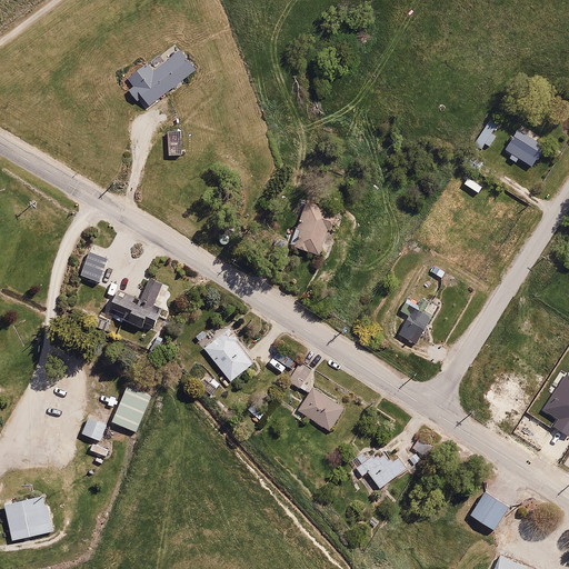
[(148,108),(196,72),(180,52),(151,72),(148,68),(129,81),(148,108)]
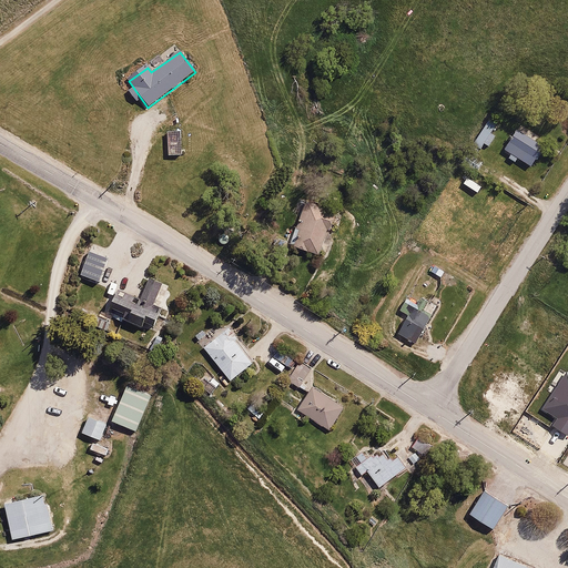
[(492,132),(498,123),(489,117),(468,146),(477,153),(485,143),(489,146),(497,137),(492,132)]
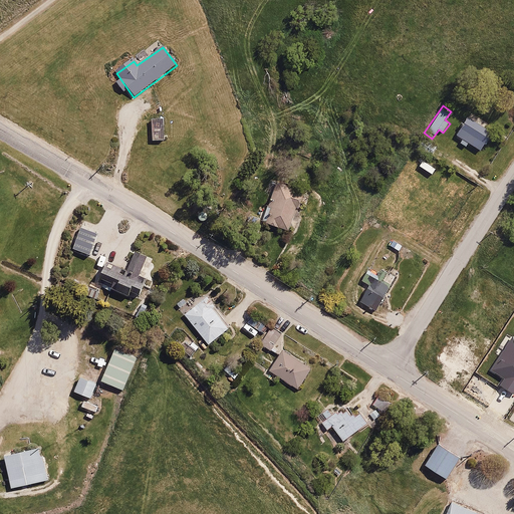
[(165,139),(164,113),(151,114),(152,139),(165,139)]
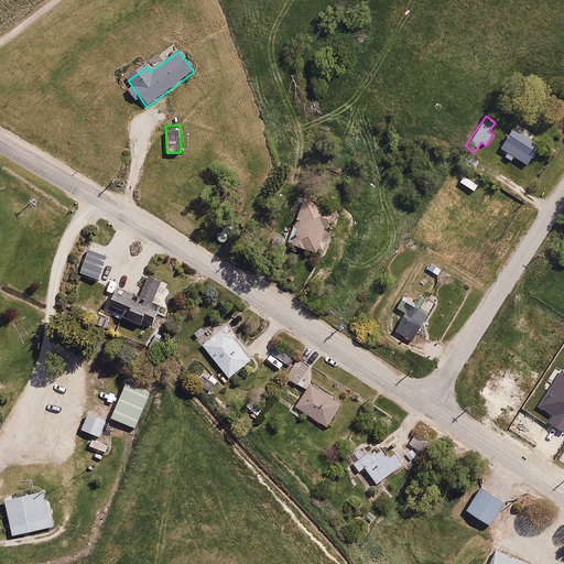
[(514,154),(527,164),(540,145),(517,128),(502,145),(509,151),(507,153),(512,158),(514,154)]
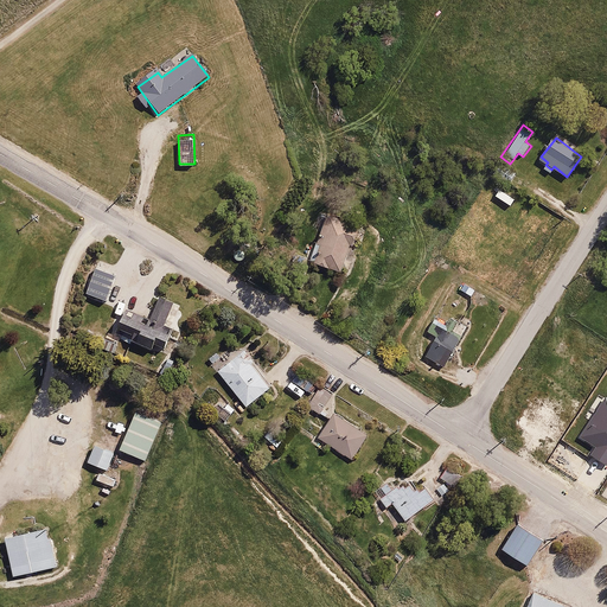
[(355,248),(360,229),(326,217),(317,246),(321,247),(314,263),(342,274),(350,247),(355,248)]
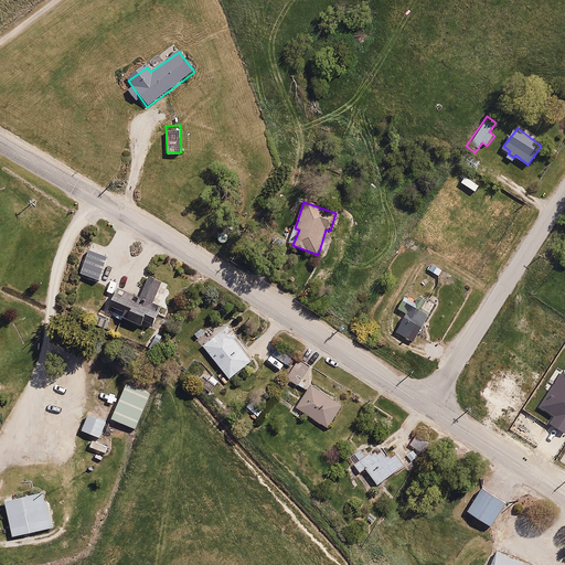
[(116,288),(107,307),(141,323),(144,318),(151,321),(160,304),(150,299),(160,279),(149,274),(137,298),(116,288)]
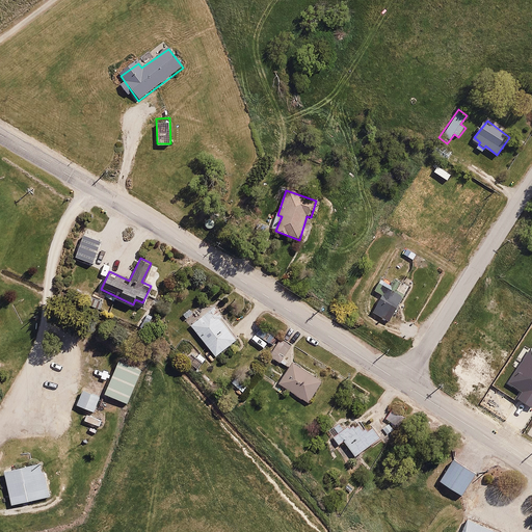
[(389,320),(411,285),(396,274),(390,284),(381,278),(375,289),(382,294),(373,310),(389,320)]
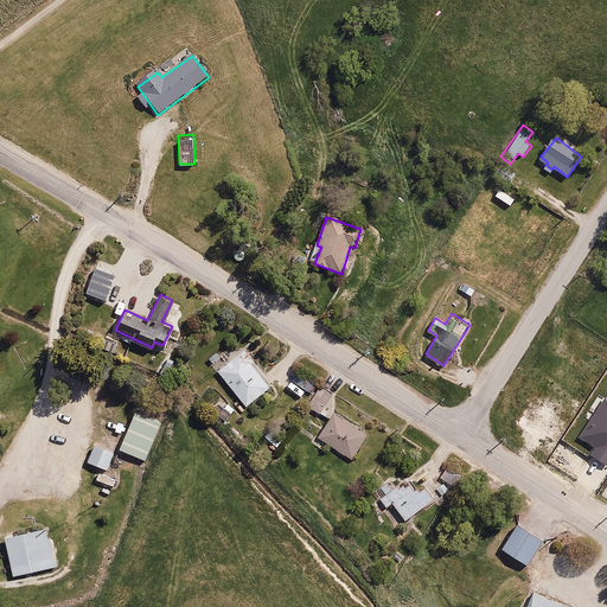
[(272,381),(242,347),(216,370),(246,403),(272,381)]
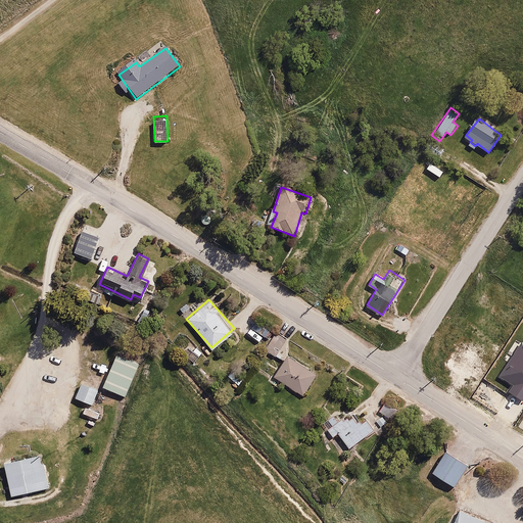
[(276,355),(286,337),(275,331),(265,349),(276,355)]
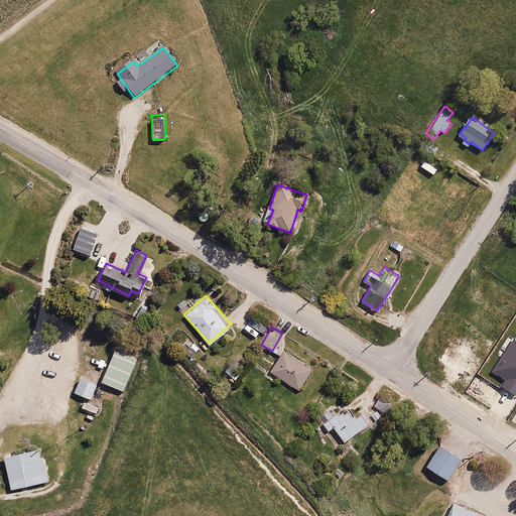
[(186,336),(178,346),(191,356),(200,346),(186,336)]
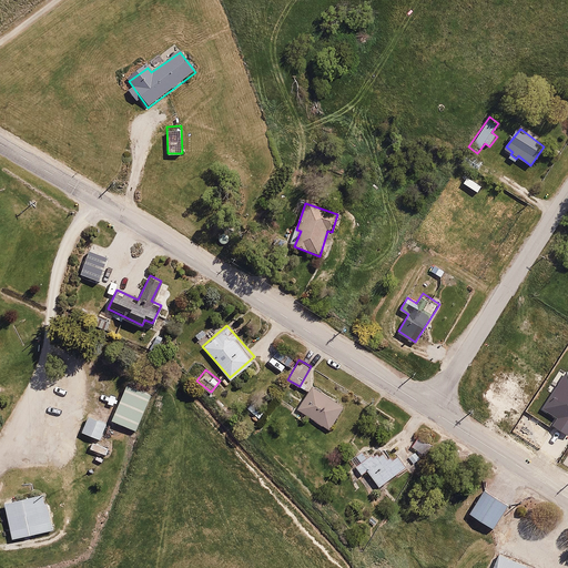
[(316,385),(298,408),(328,429),(345,405),(316,385)]
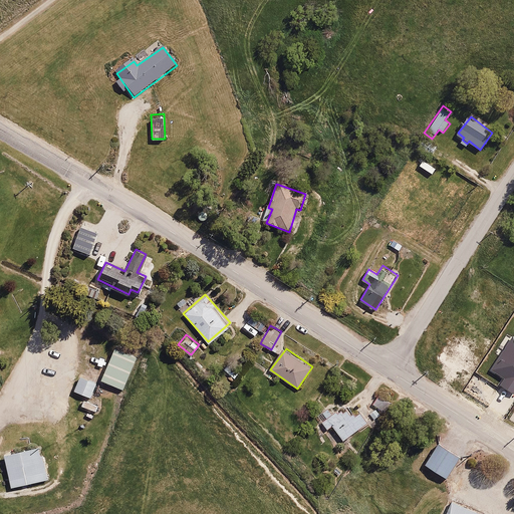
[(138,360),(115,351),(102,384),(123,394),(138,360)]
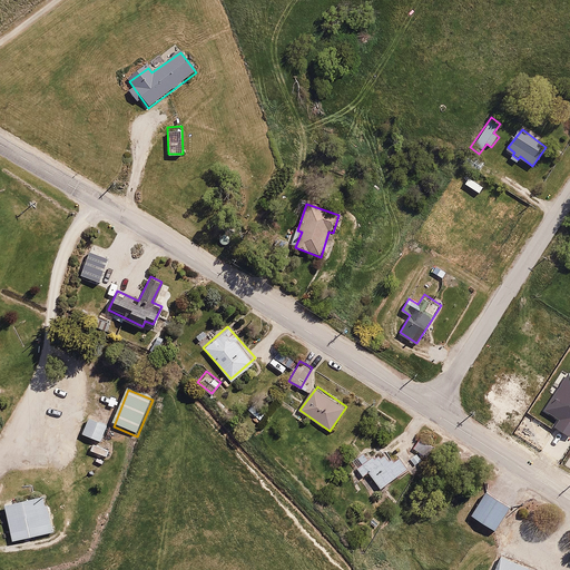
[(257,396),(245,410),(257,420),(269,406),(257,396)]
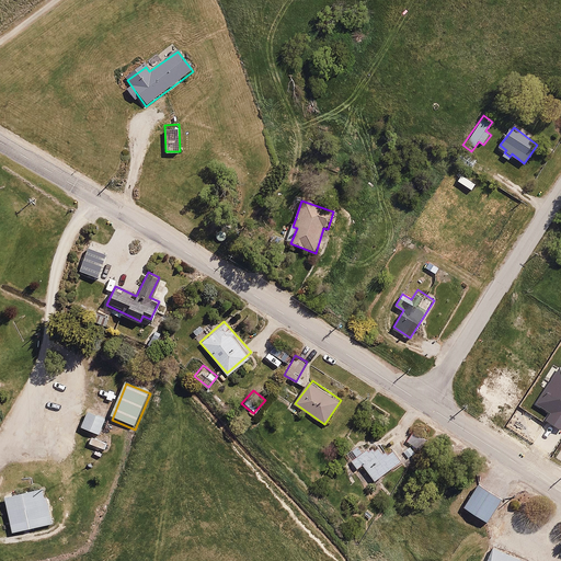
[(105,416),(88,410),(81,426),(99,433),(105,416)]
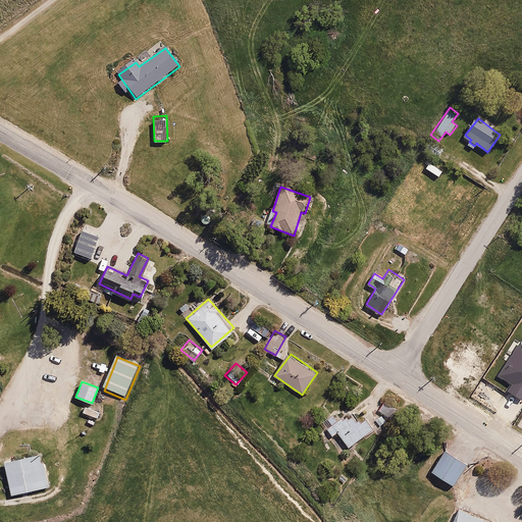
[(400,408),(386,400),(378,412),(392,420),(400,408)]
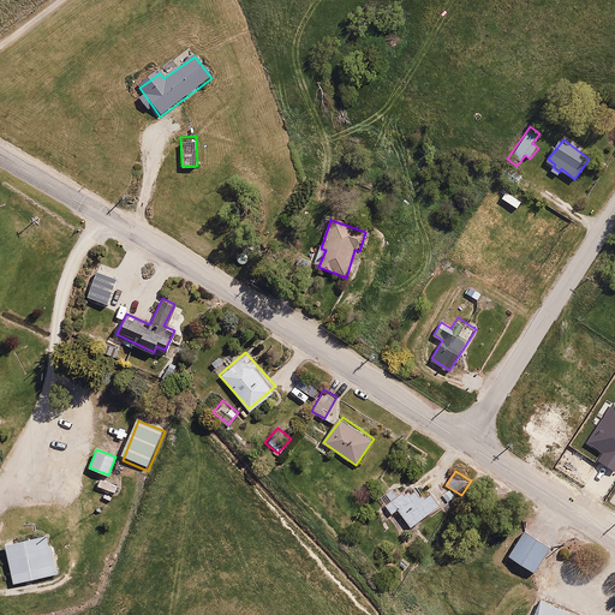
[(402,476),(377,494),(392,514),(398,509),(410,526),(440,505),(423,482),(412,490),(402,476)]
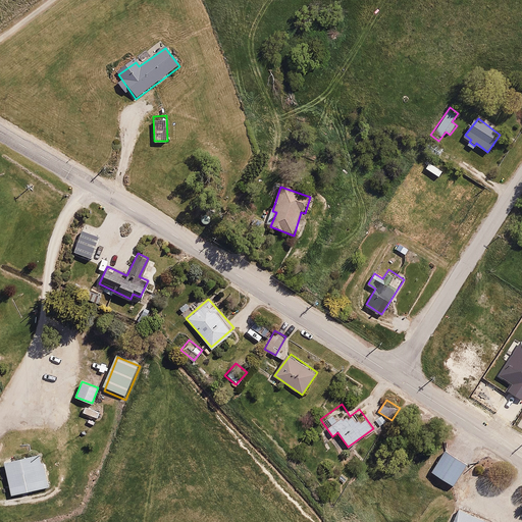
[(100,411),(85,405),(82,413),(97,419),(100,411)]
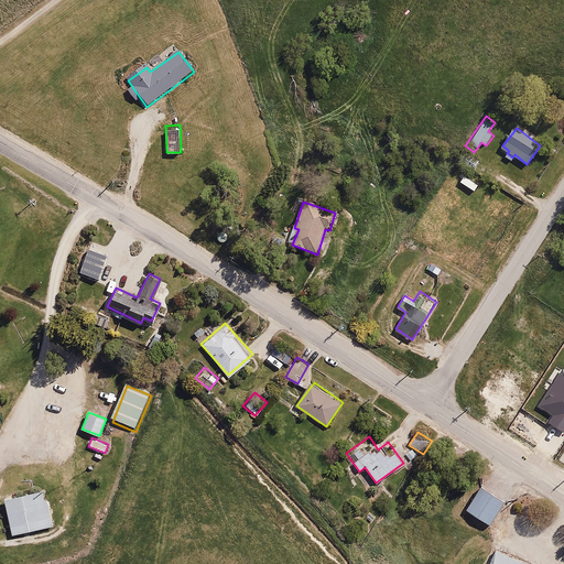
[(505,503),(481,488),(466,510),(490,525),(505,503)]
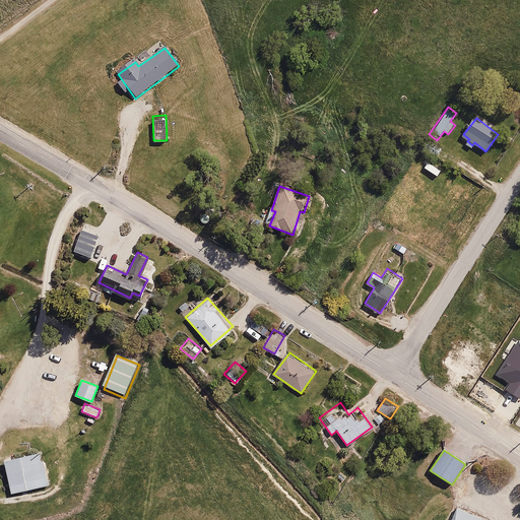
[(43,453),(5,460),(12,494),(50,485),(43,453)]
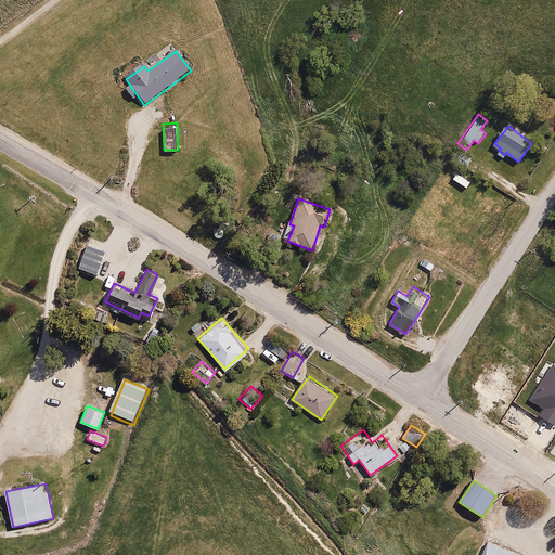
[(517,554),(488,542),(481,554),(517,554)]
